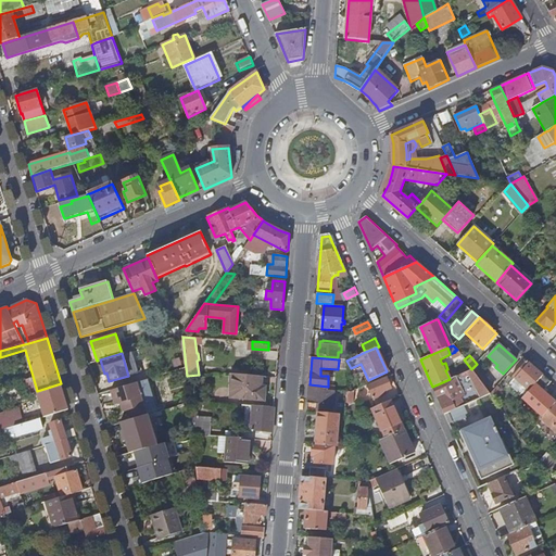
[(543,375),(527,359),(513,376),(529,391),(543,375)]
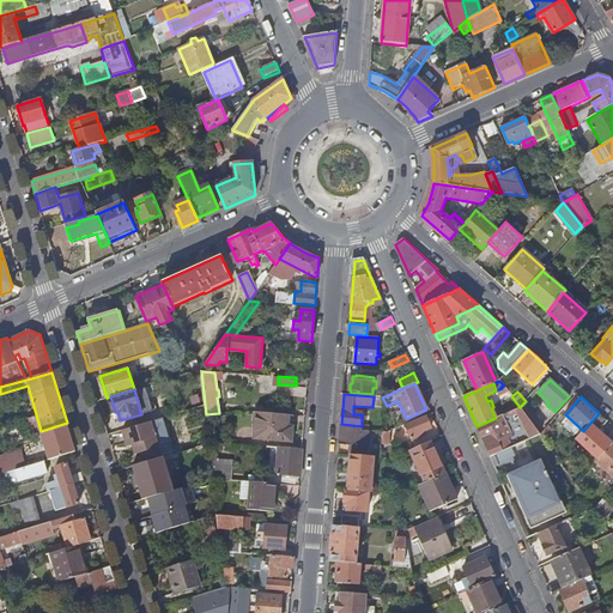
[(526,401),(520,407),(533,424),(539,419),(526,401)]
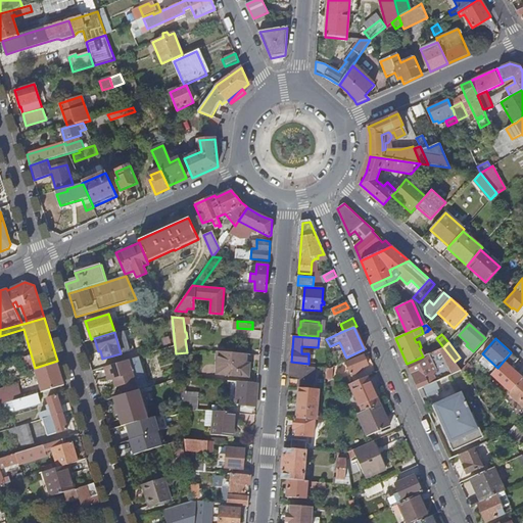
[(455,362),(443,347),(423,357),(431,375),(422,379),(425,386),(461,370),(455,362)]
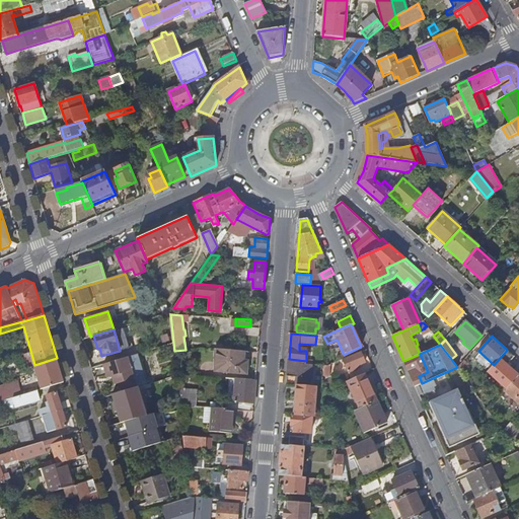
[(216,371),(247,373),(248,362),(243,362),(244,352),(218,349),(216,371)]
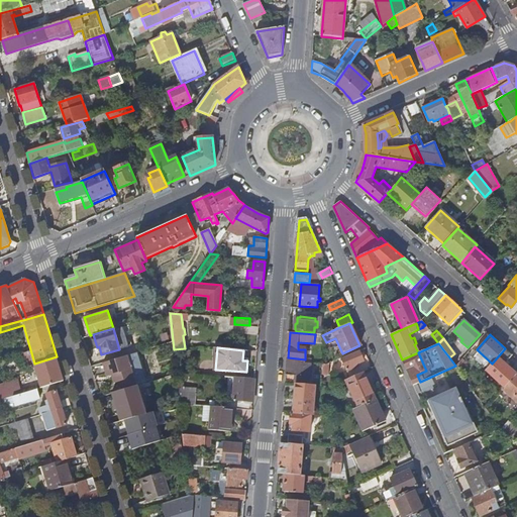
[(486,370),(504,388),(516,374),(505,364),(512,354),(505,348),(492,364),(486,370)]
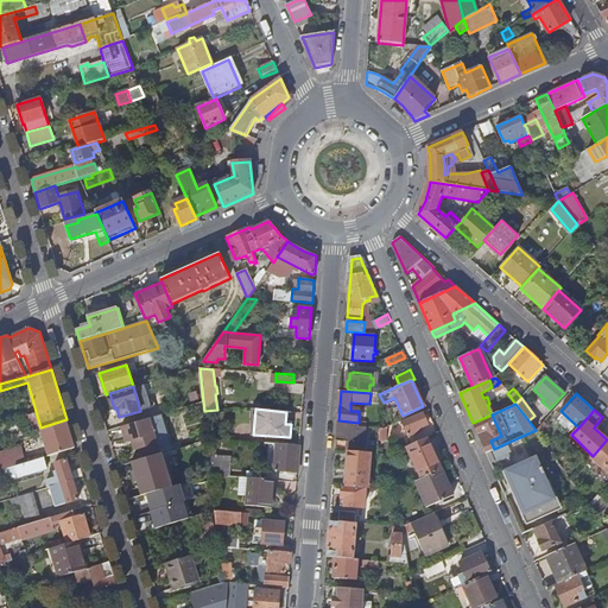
[(428,424),(422,412),(401,422),(409,437),(420,431),(419,429),(428,424)]
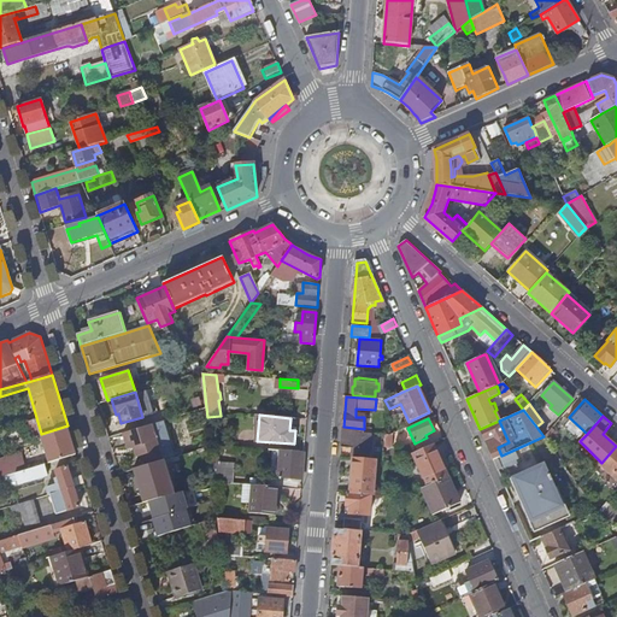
[(163,421),(123,433),(128,448),(134,447),(136,457),(142,456),(145,464),(170,458),(174,457),(163,421)]
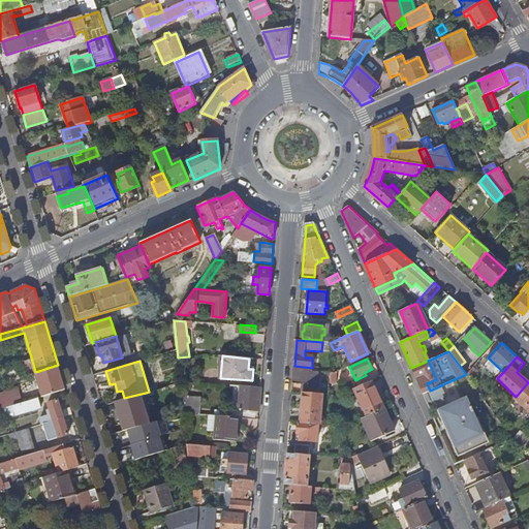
[(427,383),(436,379),(428,361),(411,368),(423,395),(427,393),(430,391),(427,383)]
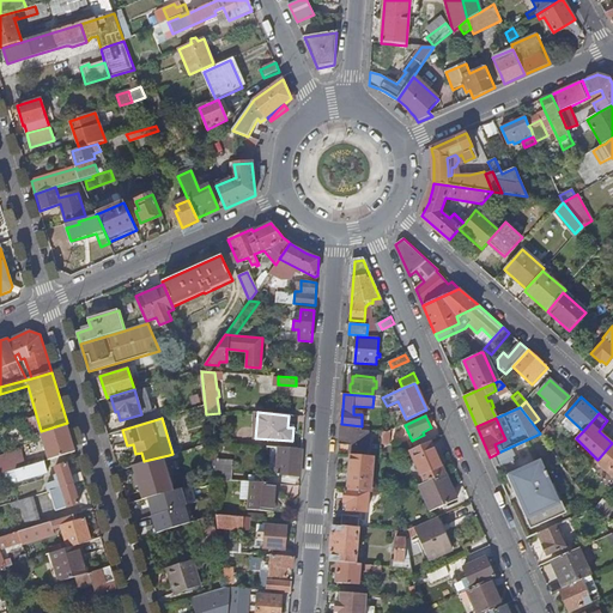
[(50,463),(77,455),(67,423),(41,431),(50,463)]
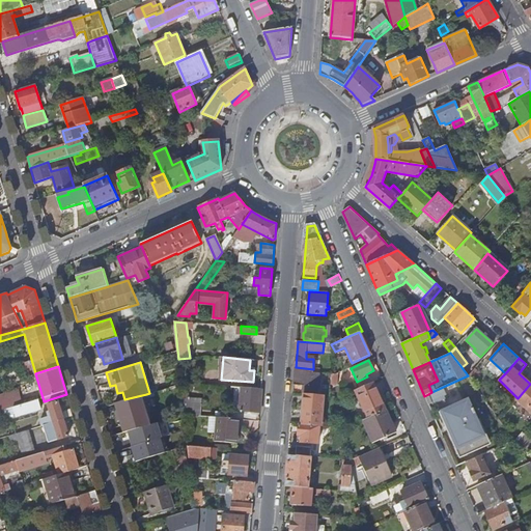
[(304,394),(316,395),(318,373),(313,373),(313,369),(296,367),(294,385),(304,386),(304,394)]
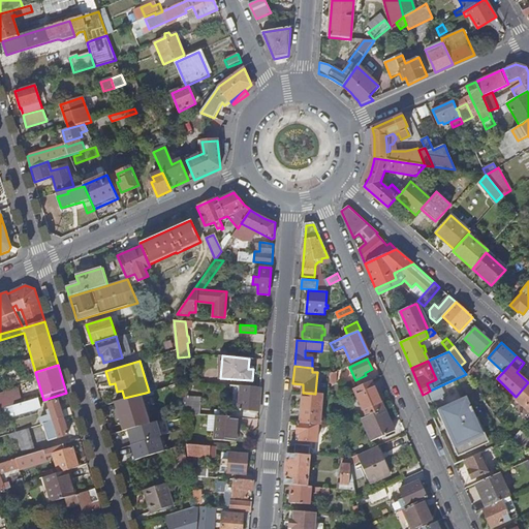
[(477,371),(473,367),(466,374),(470,380),(477,371)]
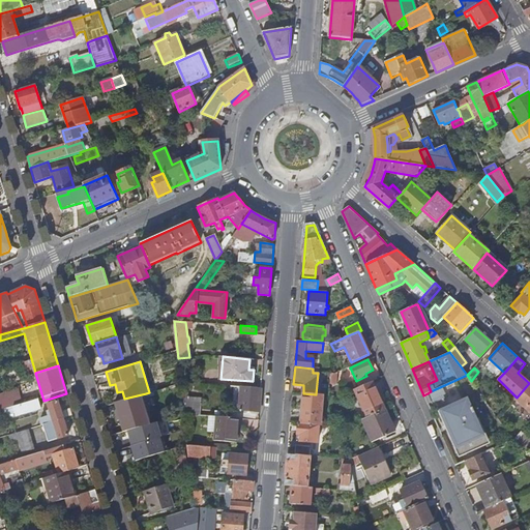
[(366,418),(385,410),(373,382),(354,389),(366,418)]
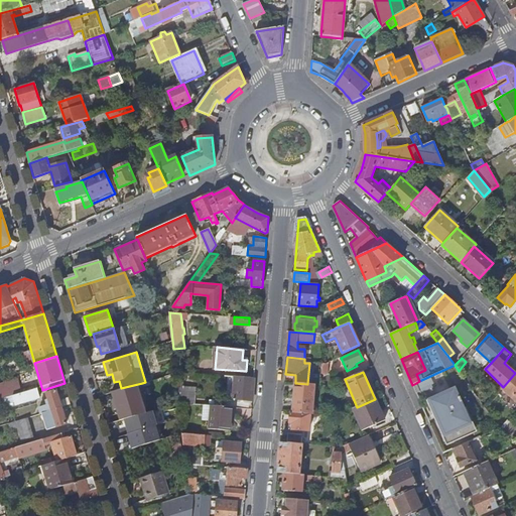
[(515,374),(515,373),(503,387),(502,388),(515,400),(515,374)]
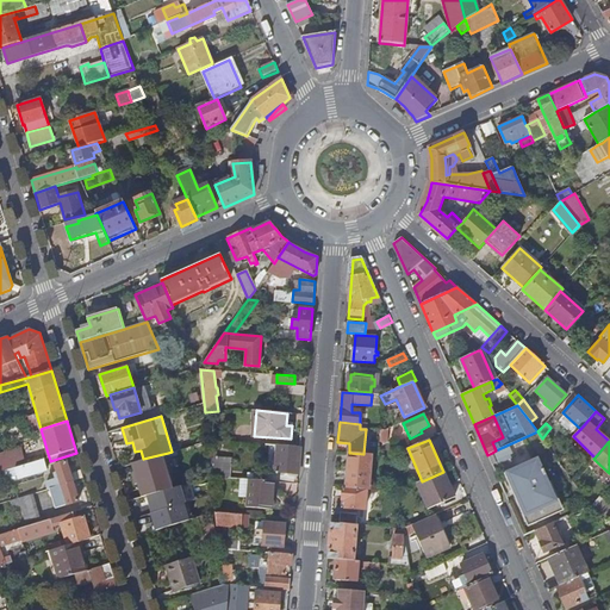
[(275,471),(299,473),(302,448),(274,444),(274,448),(278,449),(275,471)]
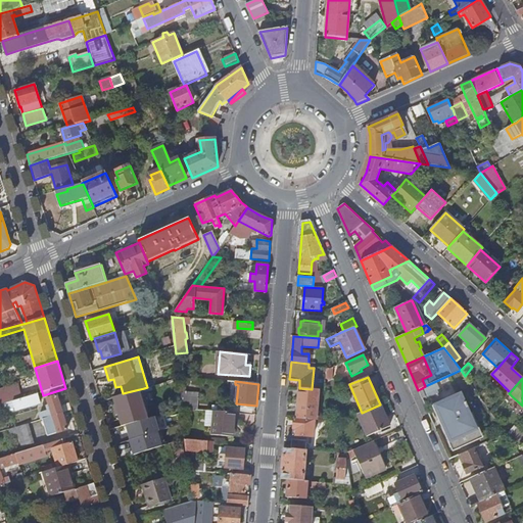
[(2,405),(22,398),(17,384),(0,389),(0,401),(1,405),(2,405)]
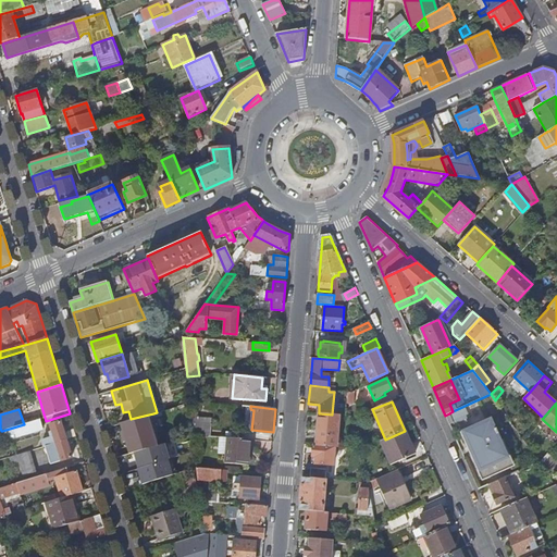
[(133,452),(162,444),(153,413),(119,422),(122,432),(120,434),(122,443),(124,442),(127,453),(133,452)]
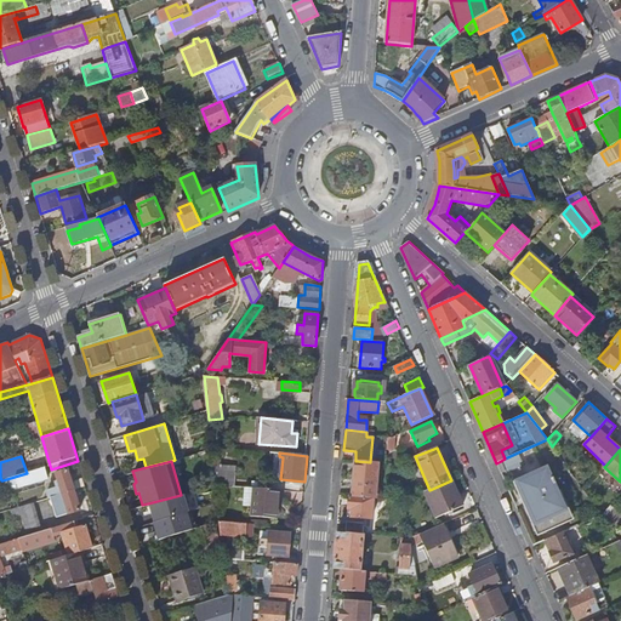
[(372,499),(375,499),(379,462),(370,462),(355,461),(352,497),(372,499)]
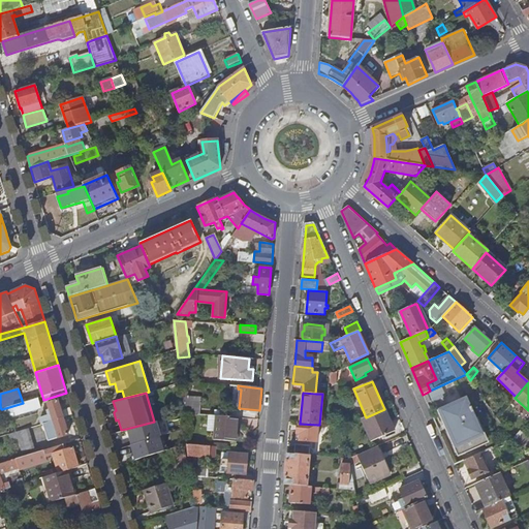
[(17,415),(41,407),(38,398),(23,403),(2,409),(3,415),(16,411),(17,415)]
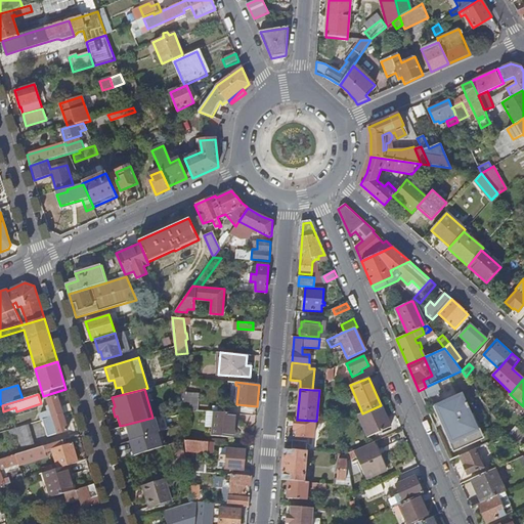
[(184,408),(198,409),(199,397),(185,395),(184,408)]
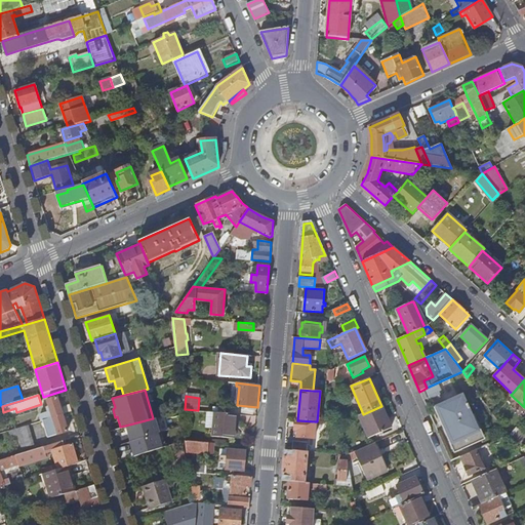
[(43,420),(63,414),(57,397),(48,400),(50,406),(47,407),(48,412),(41,414),(43,420)]
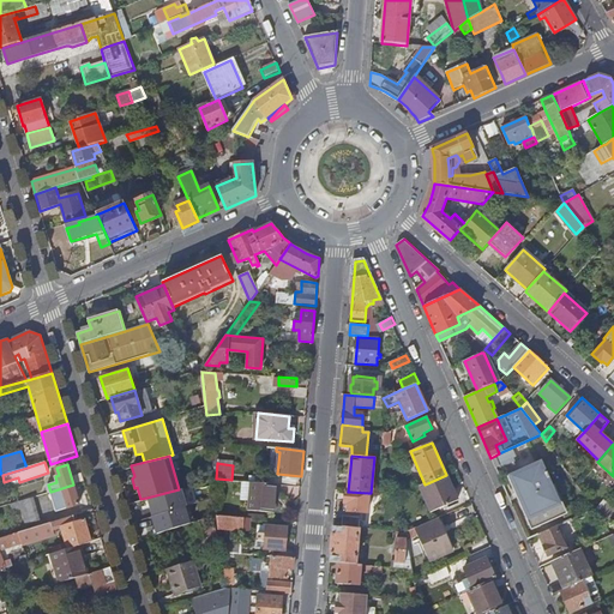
[(540,465),(510,479),(531,528),(565,513),(546,473),(543,474),(540,465)]
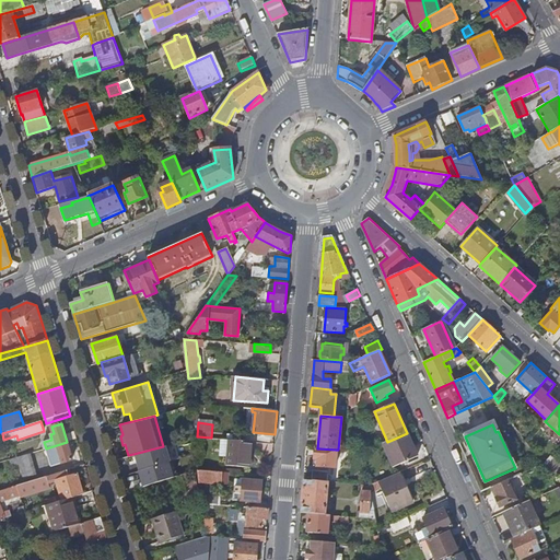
[(394,467),(418,456),(407,433),(387,442),(383,443),(394,467)]
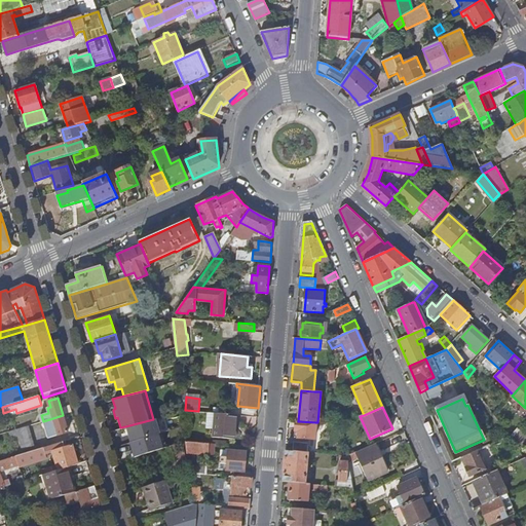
[(214,437),(234,439),(236,414),(215,413),(214,437)]
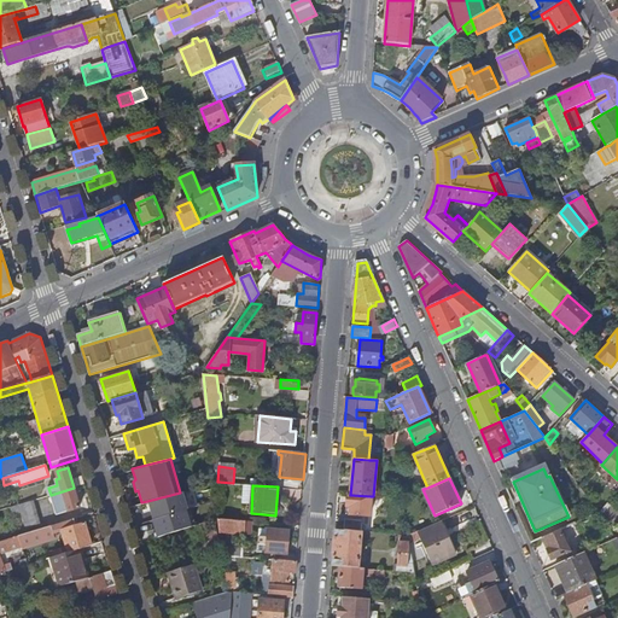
[(57,516),(80,508),(74,488),(51,495),(57,516)]
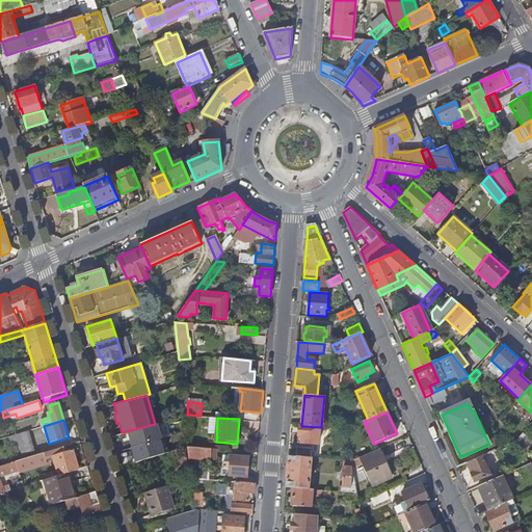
[(159,423),(127,431),(131,447),(162,439),(159,423)]
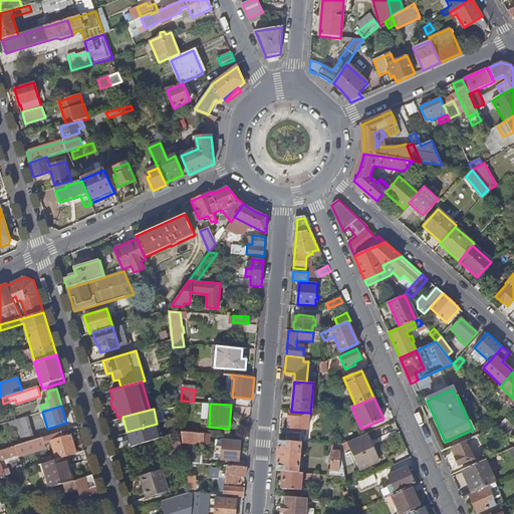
[(287,428),(307,430),(308,413),(291,412),(288,411),(287,428)]
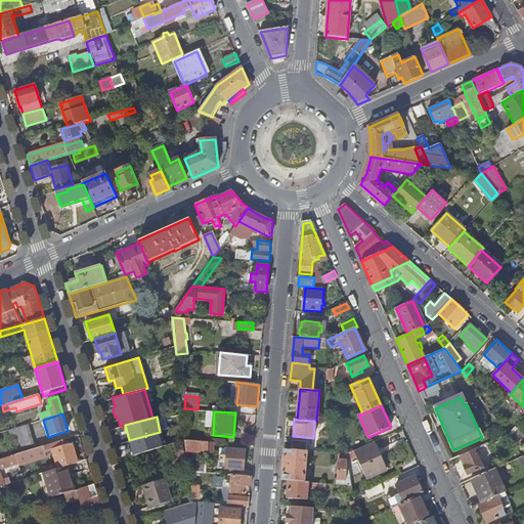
[(22,448),(34,444),(28,424),(15,428),(22,448)]
